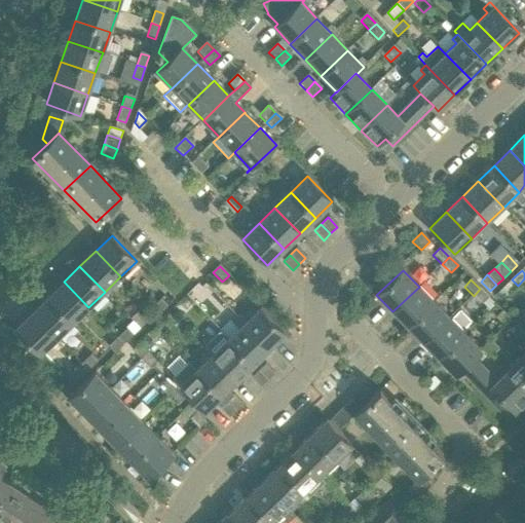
[(512,279),(502,288),(509,295),(518,286),(512,279)]
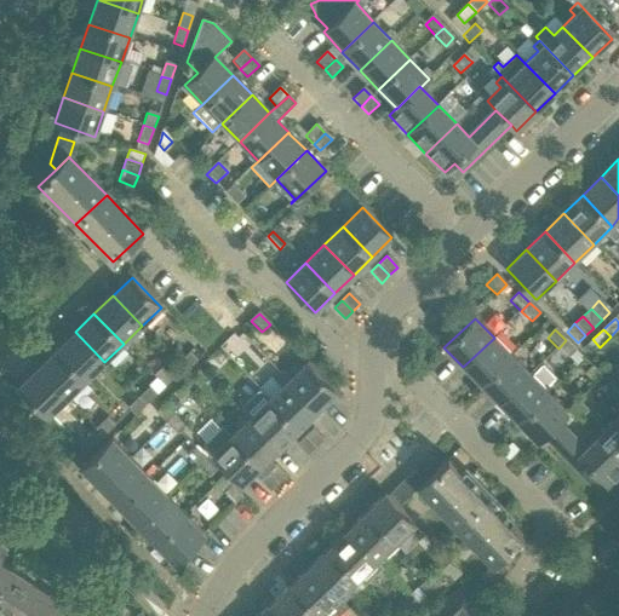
[(86,380),(104,362),(75,332),(56,350),(86,380)]
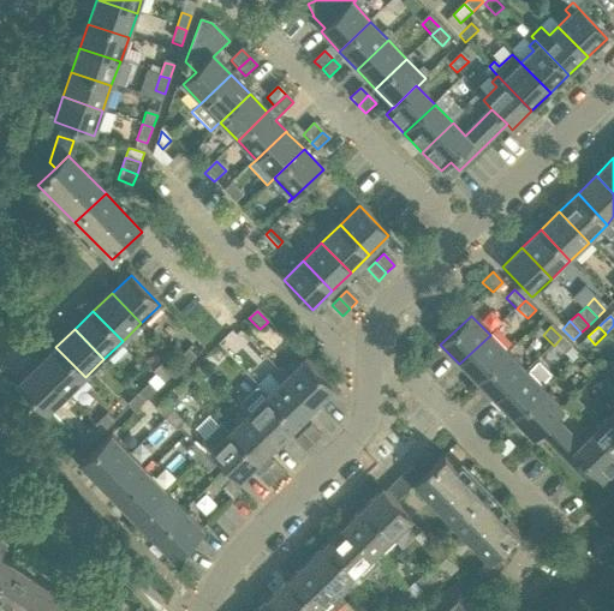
[(477,383),(508,353),(490,335),(459,364),(477,383)]
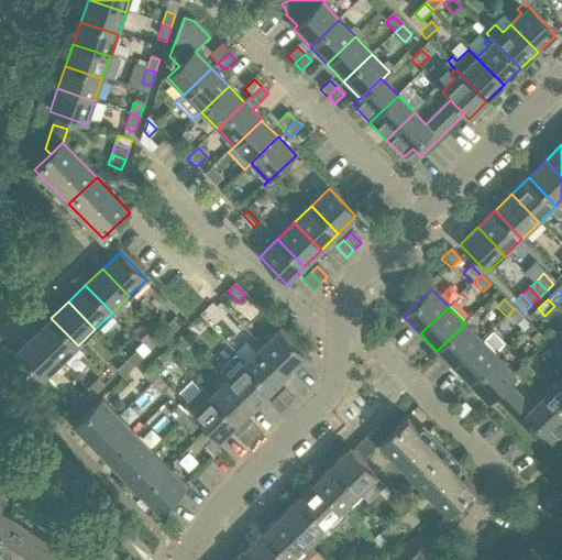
[(514,309),(507,317),(516,326),(524,319),(514,309)]
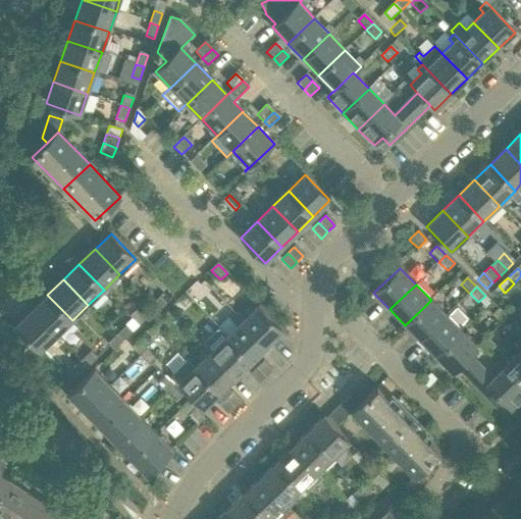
[(57,336),(72,320),(47,295),(32,310),(57,336)]
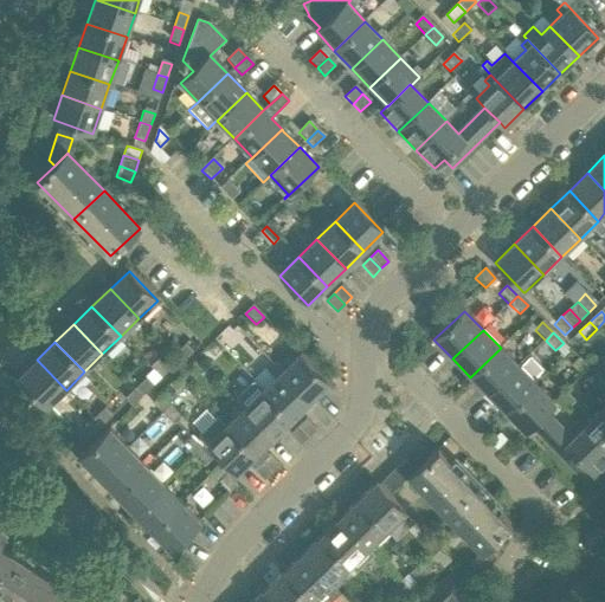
[(174,355),(181,363),(193,353),(185,345),(174,355)]
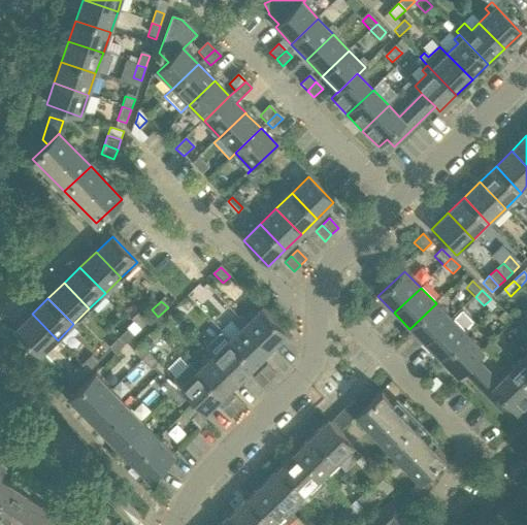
[(425,345),(452,320),(436,303),(409,329),(425,345)]
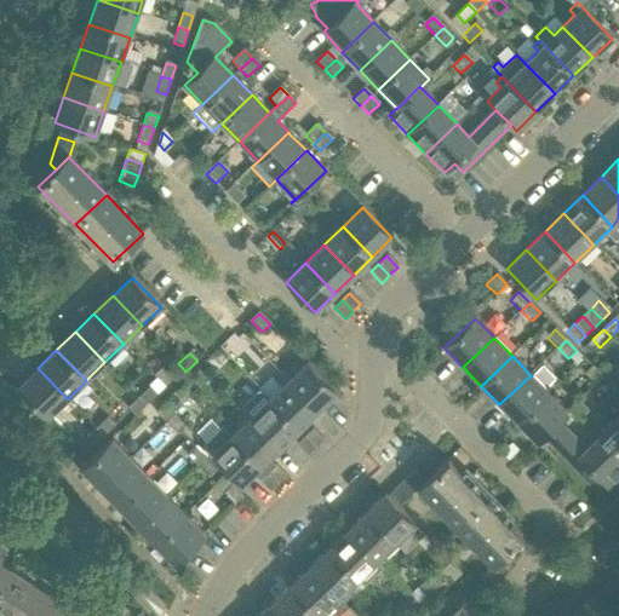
[(175,381),(185,372),(178,363),(167,374),(175,381)]
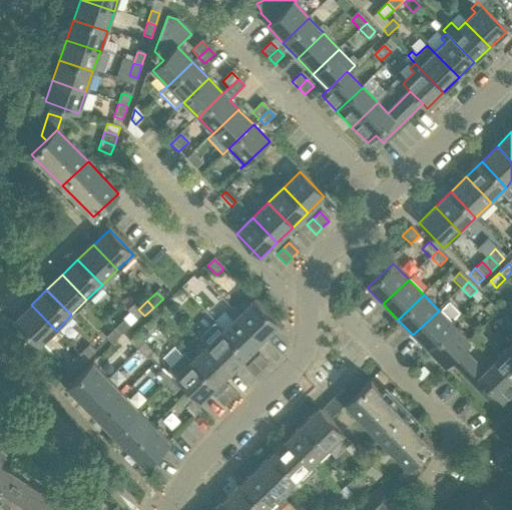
[(263,341),(279,325),(253,301),(237,316),(263,341)]
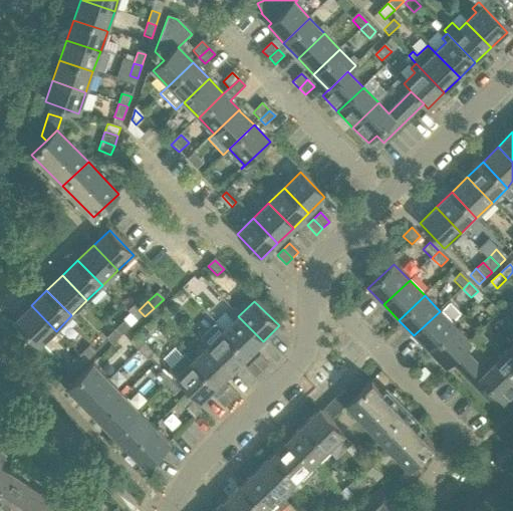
[(493,320),(500,313),(491,304),(484,310),(493,320)]
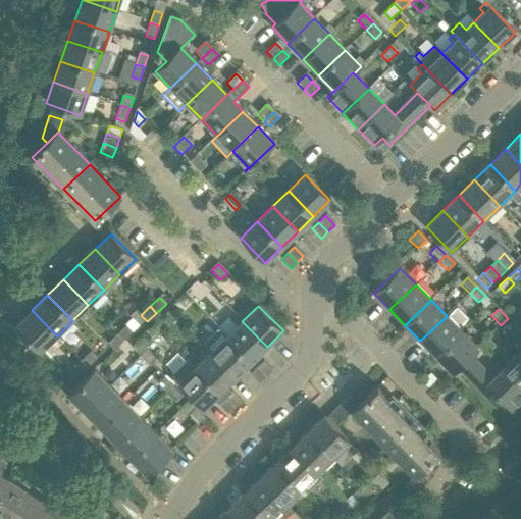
[(40,352),(57,336),(32,310),(15,326),(40,352)]
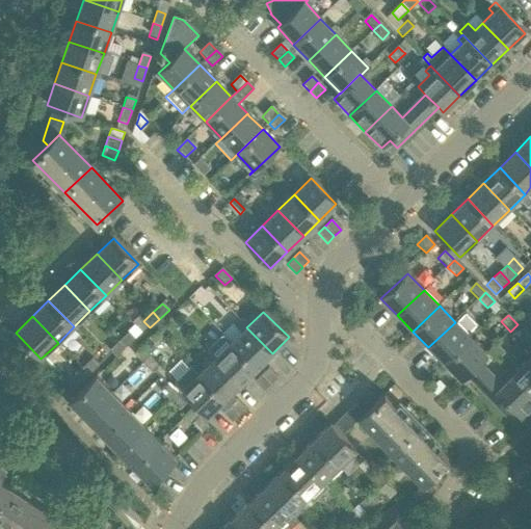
[(444,364),(471,338),(455,322),(428,347),(444,364)]
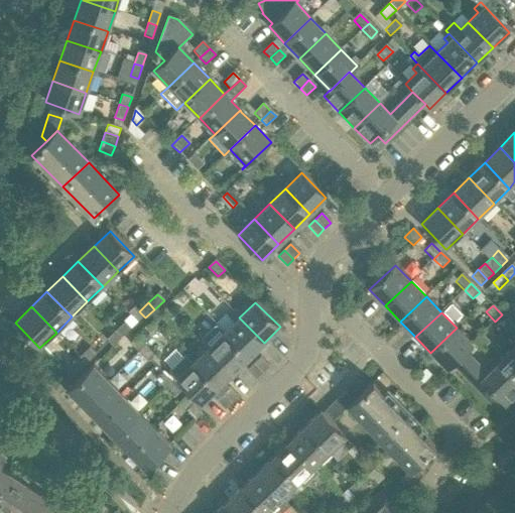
[(248,358),(264,343),(239,317),(224,333),(248,358)]
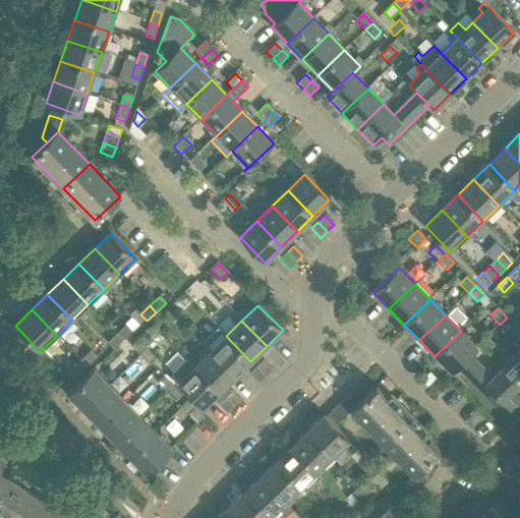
[(116,334),(123,341),(132,332),(125,326),(116,334)]
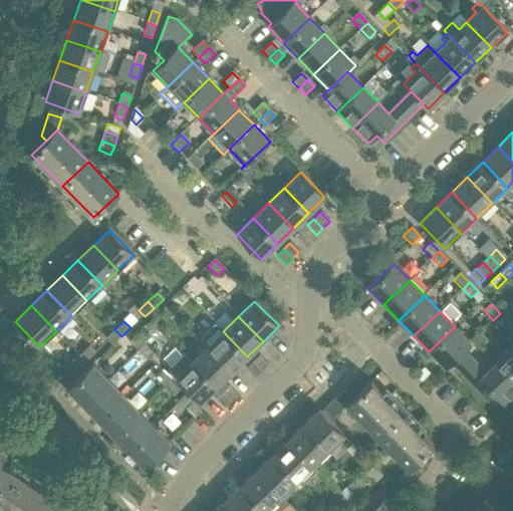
[(462,350),(470,342),(455,326),(429,351),(445,367),(449,363),(449,362),(462,350)]
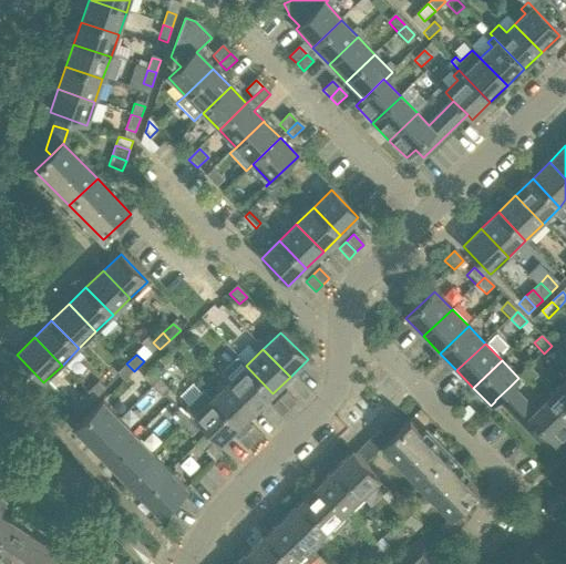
[(124,380),(134,371),(126,363),(116,373),(124,380)]
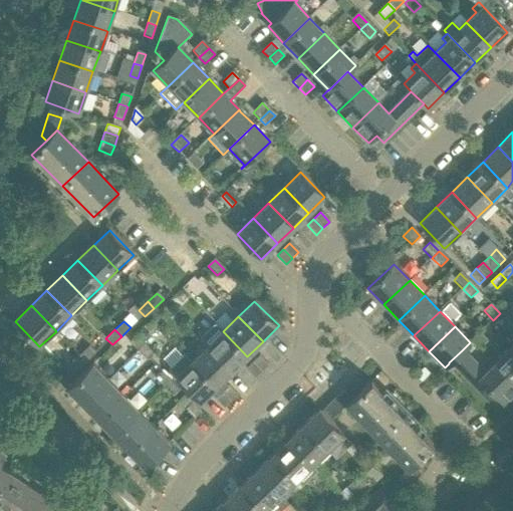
[(232,371),(247,356),(223,331),(207,346),(232,371)]
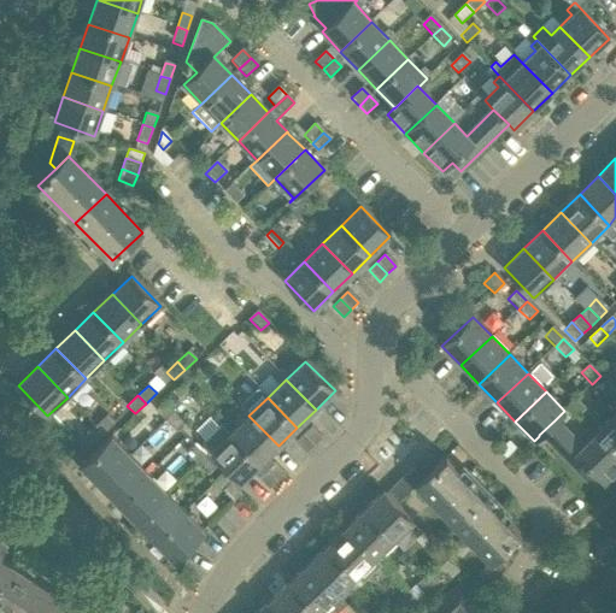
[(166,422),(174,414),(163,405),(156,412),(166,422)]
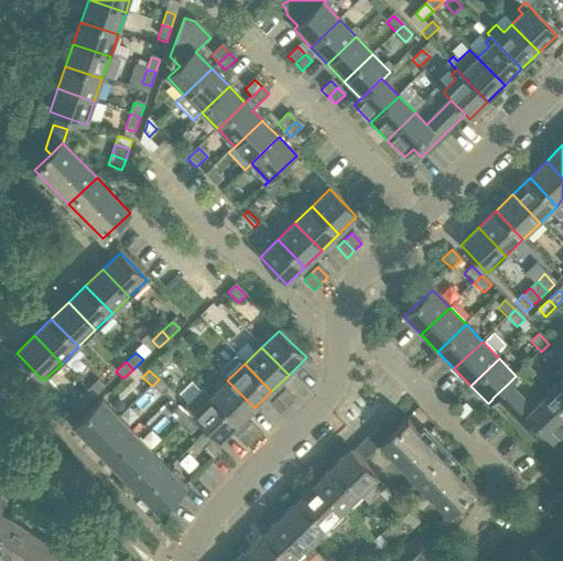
[(159,379),(152,386),(162,396),(169,389),(159,379)]
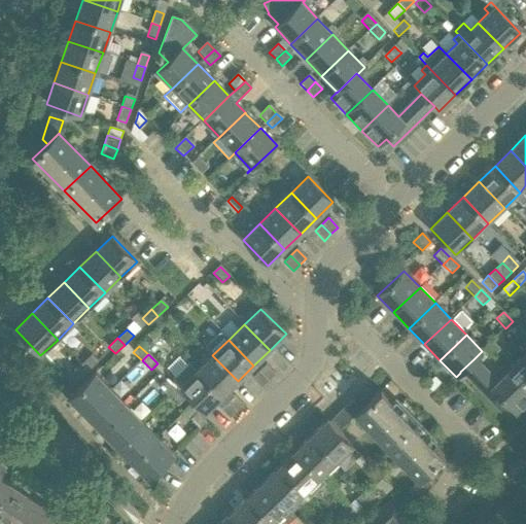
[(221,396),(238,381),(212,355),(197,371),(221,396)]
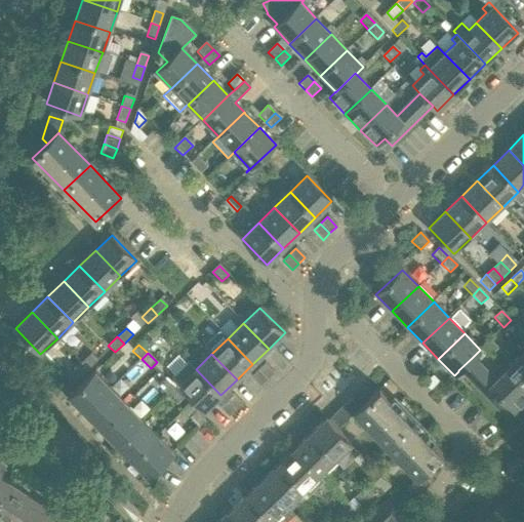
[(82,363),(88,370),(97,361),(91,355),(82,363)]
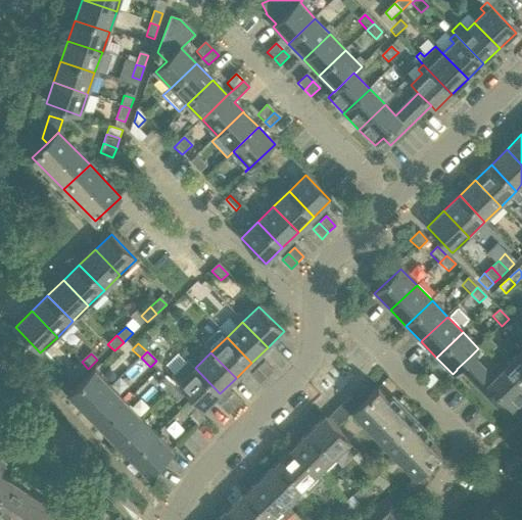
[(521,388),(521,357),(519,353),(504,369),(521,388)]
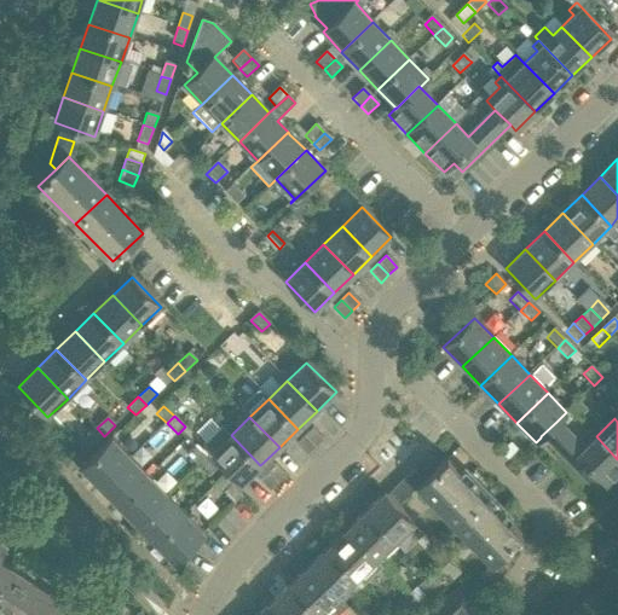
[(583,448),(556,422),(541,436),(541,437),(588,485),(596,476),(606,486),(617,474),(617,459),(596,436),(583,448)]
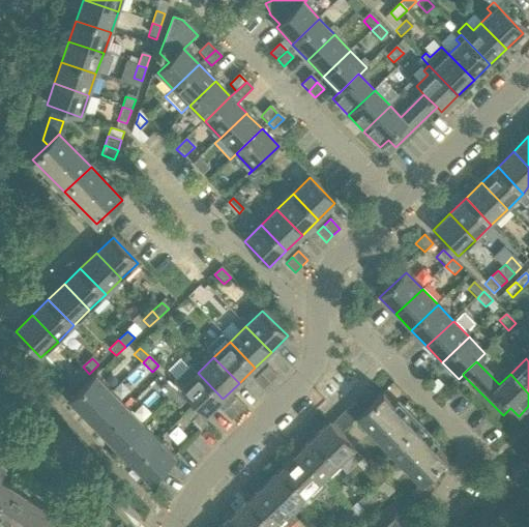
[(197,374),(189,366),(174,381),(206,414),(223,399),(198,373),(197,374)]
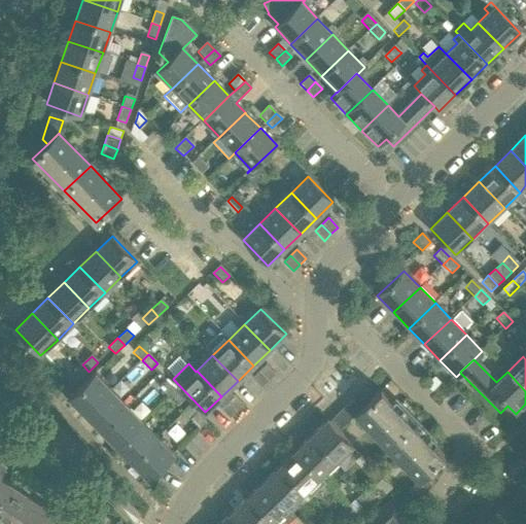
[(73,374),(79,380),(89,372),(82,364),(73,374)]
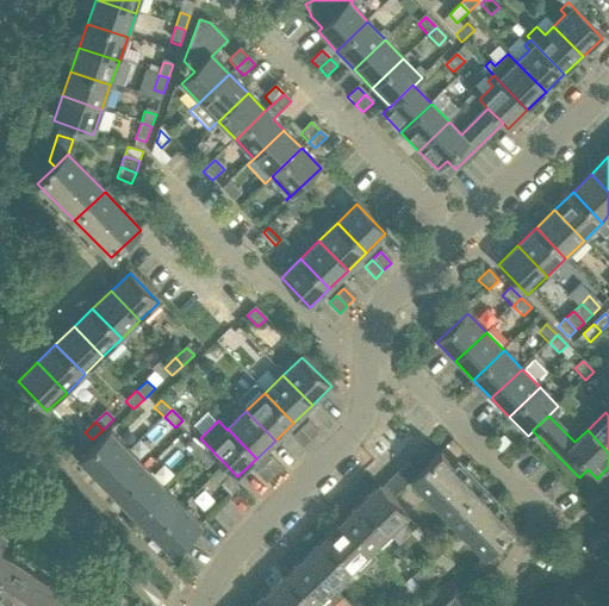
[(300,430),(311,441),(318,433),(308,423),(300,430)]
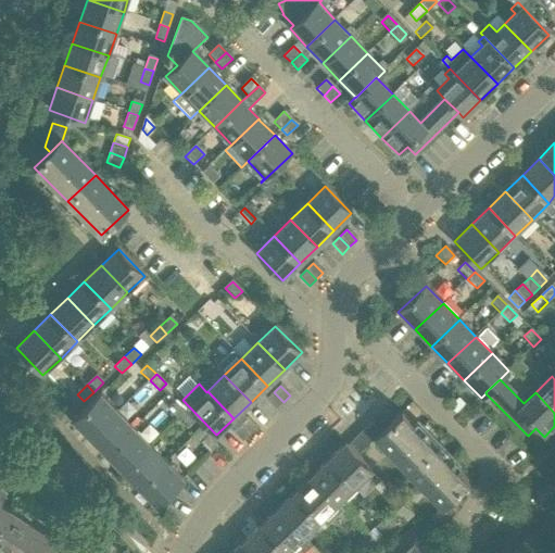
[(276,409),(284,402),(274,392),(266,399),(276,409)]
